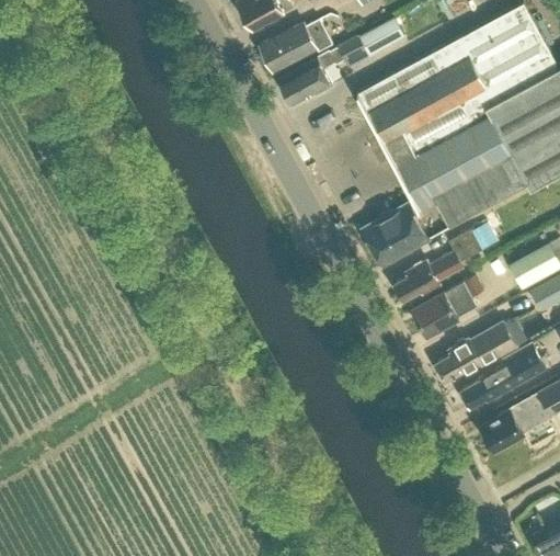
[(285,8),(290,4),(288,0),(356,0),(361,8),(375,0),(243,0),(233,6),(238,13),(241,12),(252,32),(283,14),(287,12),(285,8)]
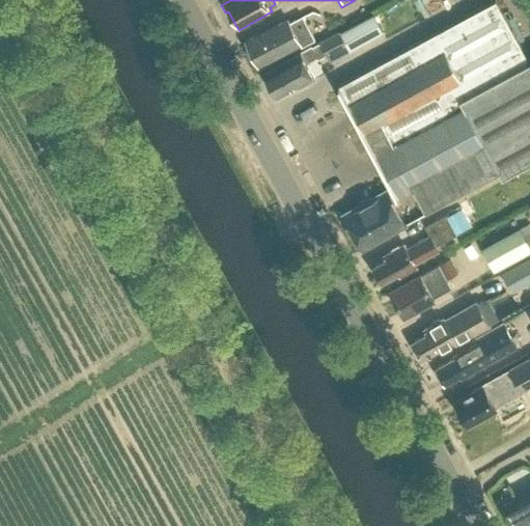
[(495,4),(337,89),(396,199),(411,191),(423,213),(497,173),(501,180),(529,164),(529,63),(528,65),(495,4)]
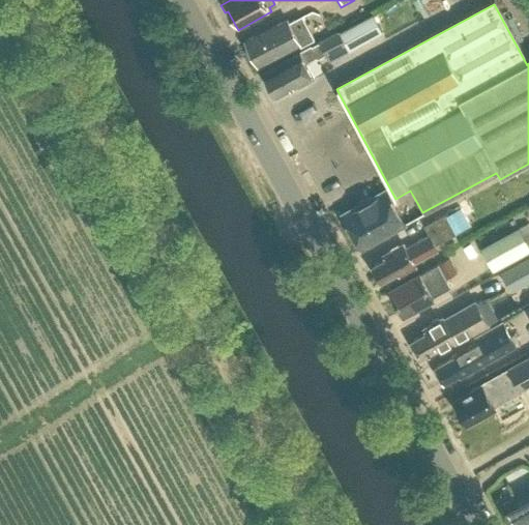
[(374,17),(357,26),(366,44),(384,34),(374,17)]
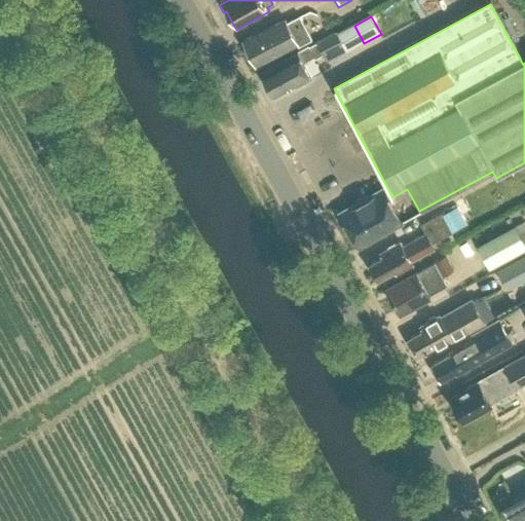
[(242,44),(255,69),(296,47),(298,49),(311,43),(299,20),(286,26),(285,23),(242,44)]
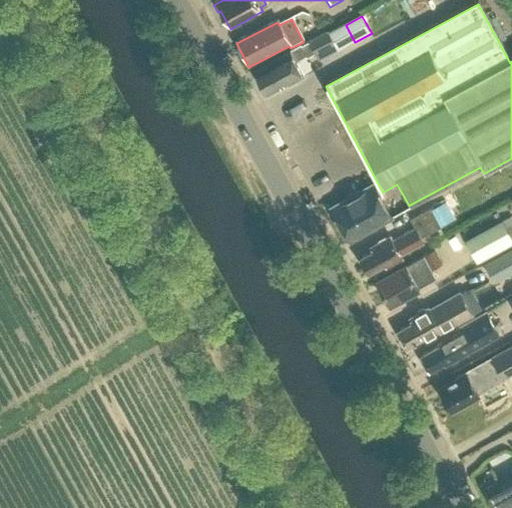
[(251,74),(264,98),(287,85),(288,87),(304,79),(296,64),(306,59),(306,60),(314,56),(318,63),(338,52),(328,34),(301,49),(301,48),(251,74)]
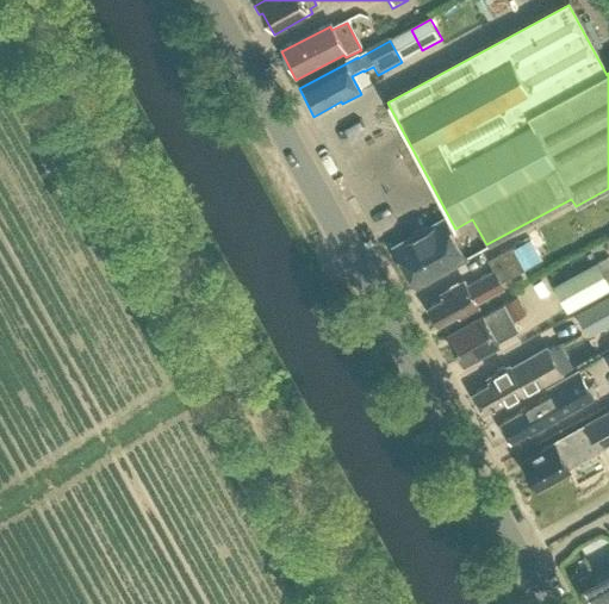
[(393,250),(398,259),(397,266),(404,279),(410,280),(416,290),(465,262),(442,222),(393,250)]
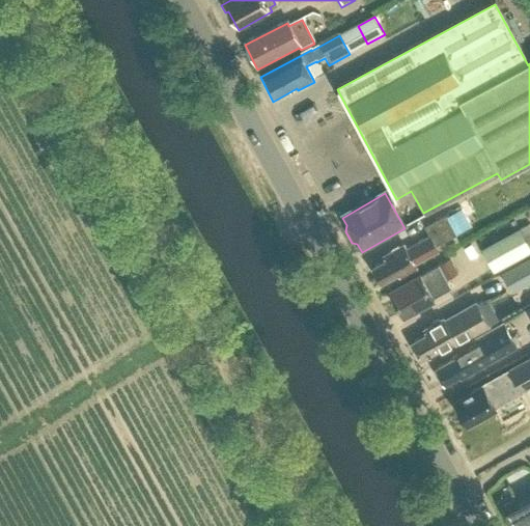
[(389,261),(372,270),(381,285),(397,276),(399,280),(416,271),(414,268),(438,254),(436,249),(455,238),(445,219),(424,230),(429,240),(406,252),(403,248),(386,257),(389,261)]
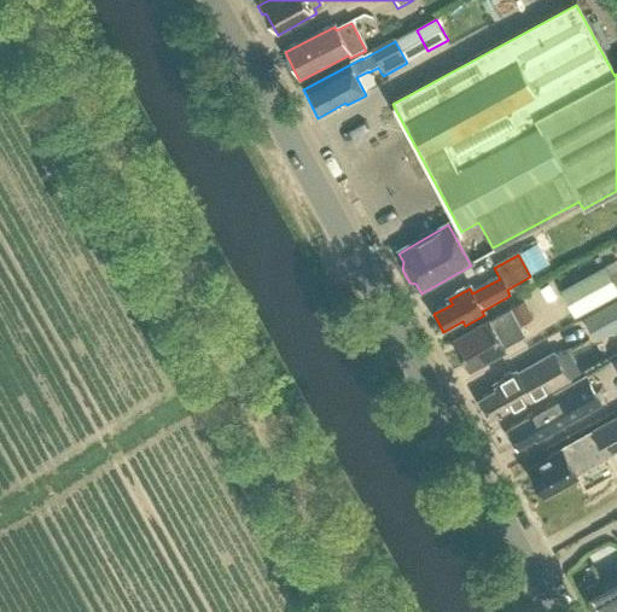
[(616,292),(604,268),(559,293),(575,320),(616,296),(616,292)]
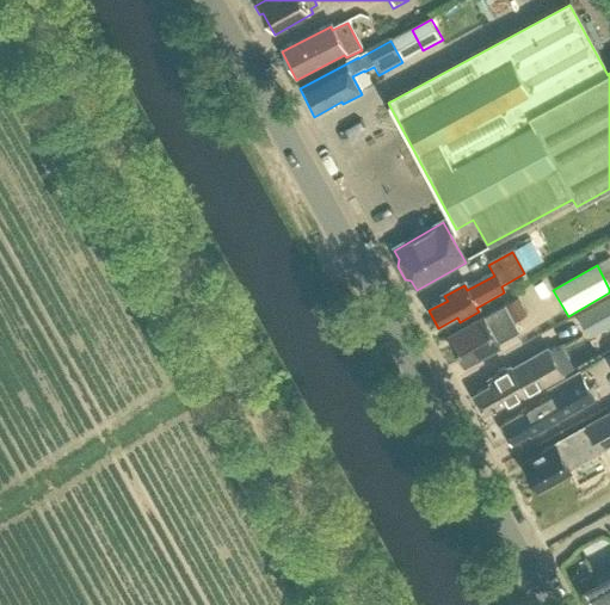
[(609,300),(575,319),(589,341),(609,328),(609,300)]
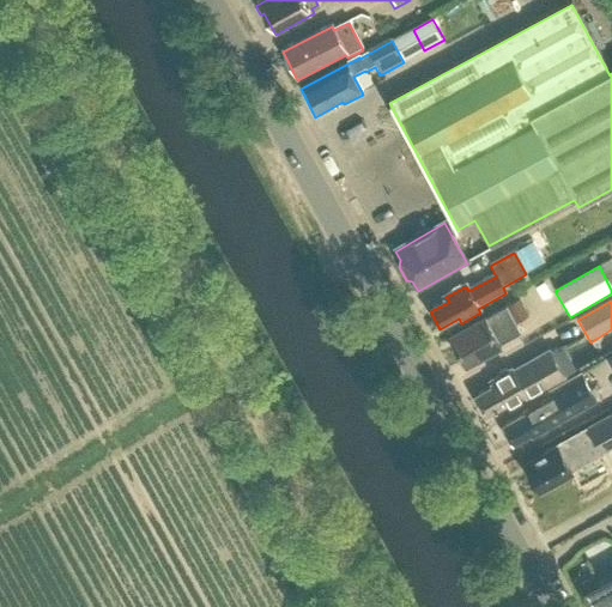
[(450,340),(465,366),(500,347),(520,337),(515,326),(527,320),(517,302),(506,309),(506,310),(485,321),(484,321),(450,340)]
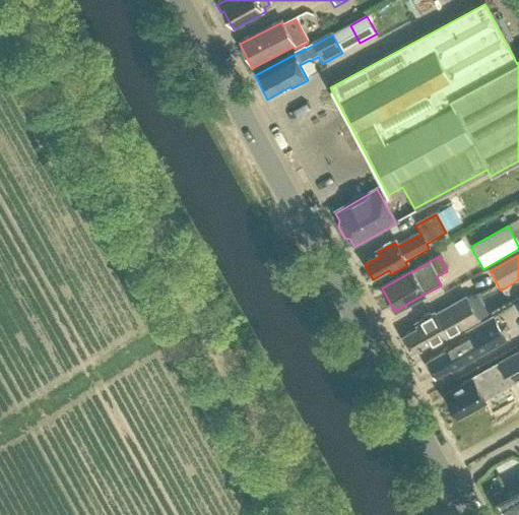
[(403,338),(412,355),(431,343),(432,344),(445,337),(446,340),(478,322),(465,300),(450,308),(451,311),(436,320),(434,315),(419,323),(422,328),(403,338)]
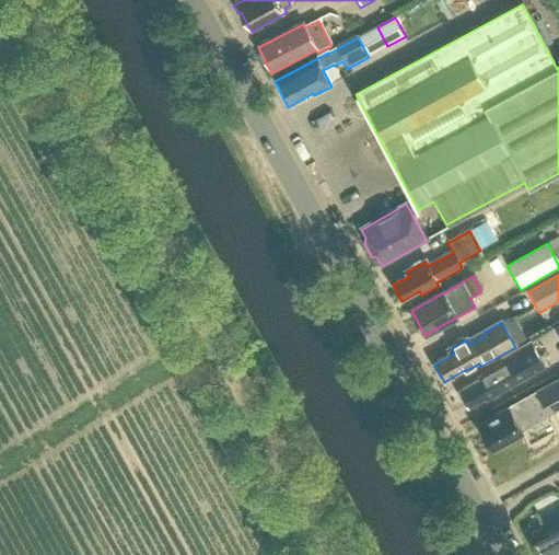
[(479,381),(459,392),(468,408),(488,397),(490,400),(516,384),(544,369),(530,344),(499,361),(501,366),(495,369),(478,379),(479,381)]
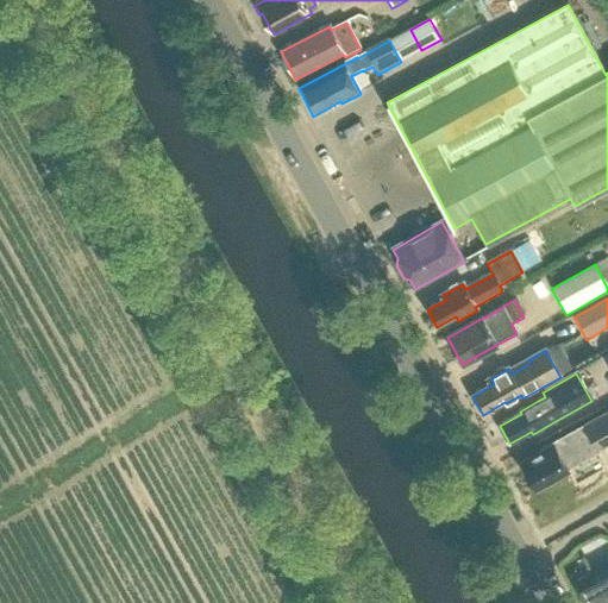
[(607,413),(584,427),(597,452),(607,445),(607,413)]
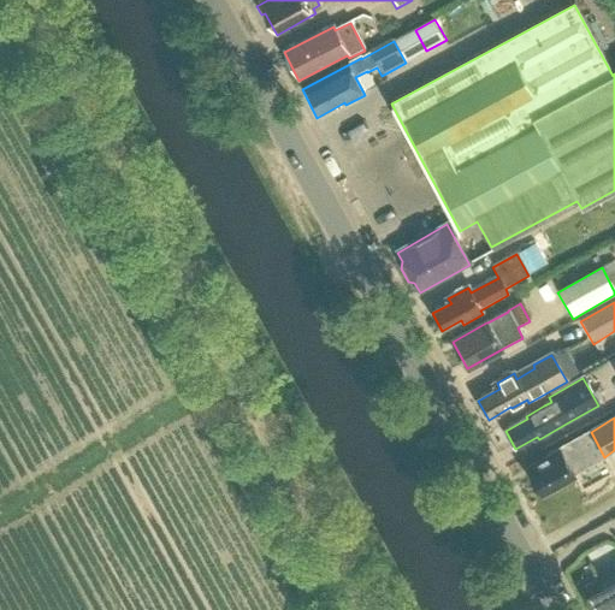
[(530,468),(534,478),(532,479),(542,497),(574,479),(569,471),(595,457),(586,443),(561,456),(559,450),(544,457),(545,460),(530,468)]
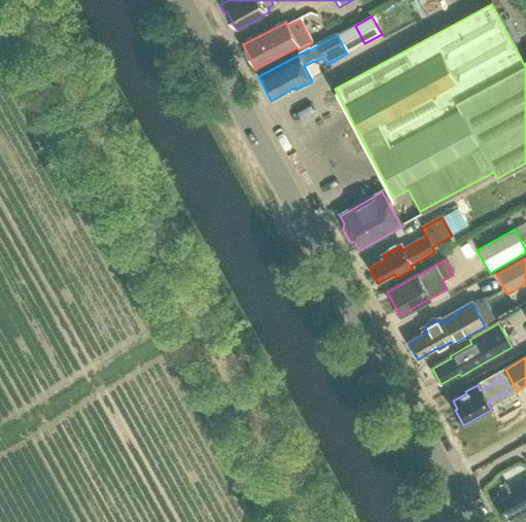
[(525,489),(497,506),(504,521),(507,521),(525,511),(525,489)]
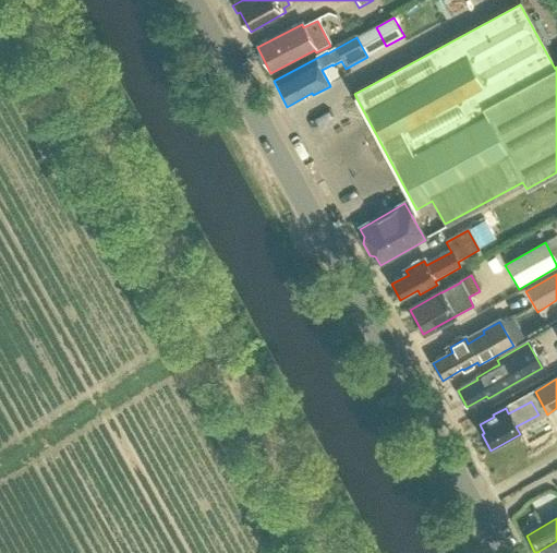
[(556,552),(556,541),(537,552),(556,552)]
